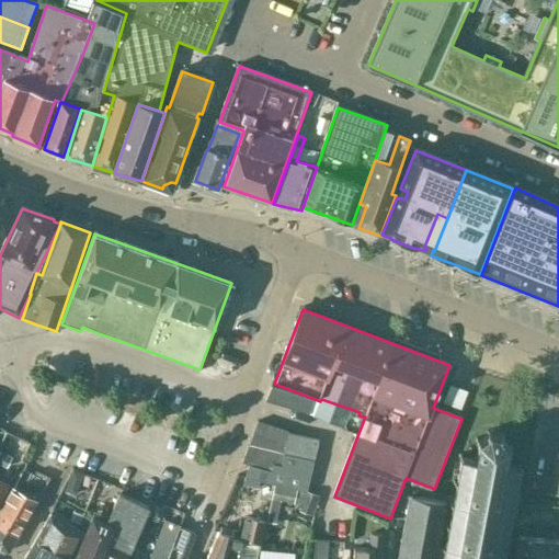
[(310,415),(315,401),(272,387),(266,402),(310,415)]
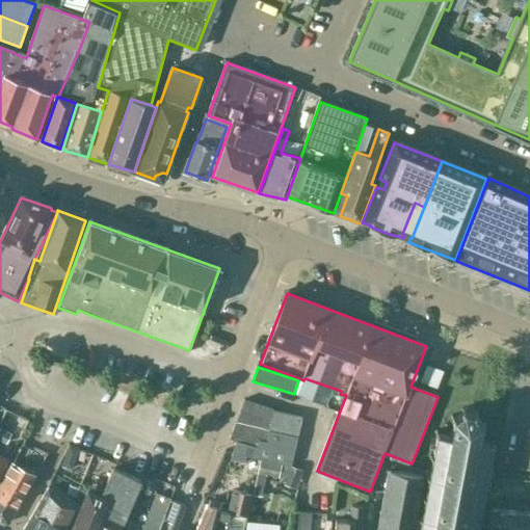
[(445,373),(428,367),(422,383),(439,390),(445,373)]
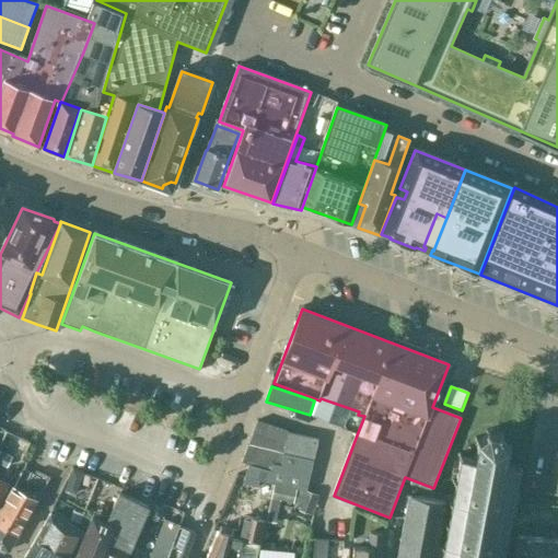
[(358,432),(364,416),(358,415),(359,411),(321,398),(320,400),(314,416),(344,428),(358,432)]
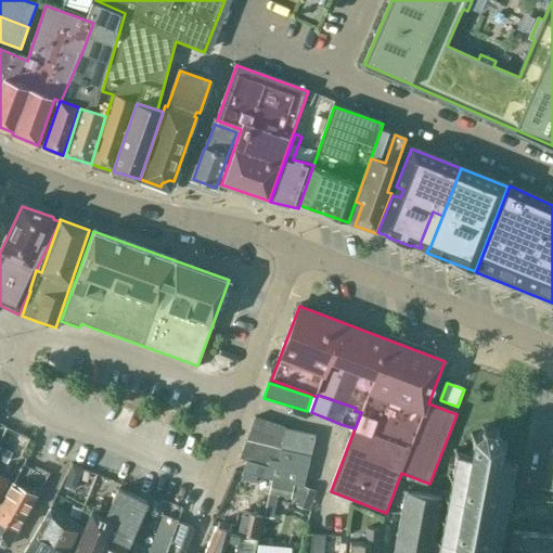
[(279,462),(281,450),(286,428),(255,419),(240,459),(247,461),(268,467),(271,459),(279,462)]
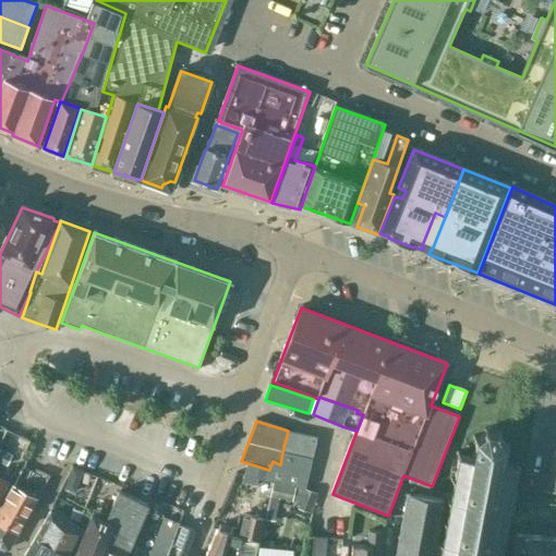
[(440,545),(437,544),(445,502),(407,494),(407,496),(408,496),(405,516),(402,515),(402,517),(405,517),(400,538),(399,536),(399,539),(400,539),(397,555),(502,555),(506,536),(509,536),(509,534),(506,533),(510,515),(514,515),(514,514),(515,515),(519,492),(518,492),(518,491),(515,490),(518,470),(521,470),(522,468),(519,467),(519,463),(517,463),(516,467),(505,464),(507,447),(511,447),(510,444),(507,445),(502,437),(504,433),(500,432),(498,435),(490,434),(488,430),(485,431),(486,434),(479,439),(475,437),(473,440),(476,442),(474,458),(462,456),(459,452),(457,455),(459,458),(456,479),(452,479),(451,482),(455,482),(451,500),(448,500),(448,503),(451,504),(447,522),(444,522),(444,524),(447,526),(444,544),(440,544),(440,545)]
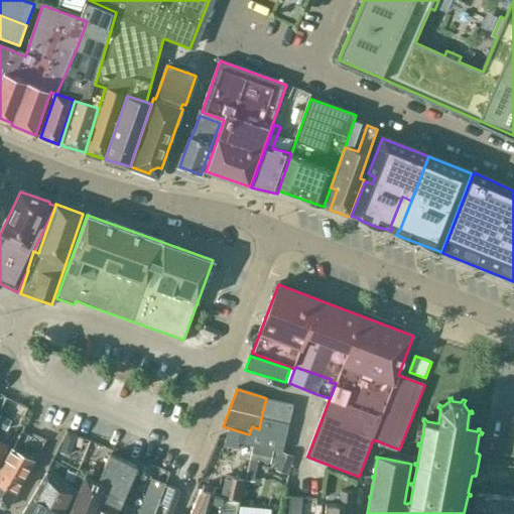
[(289,423),(293,405),(266,399),(262,417),(289,423)]
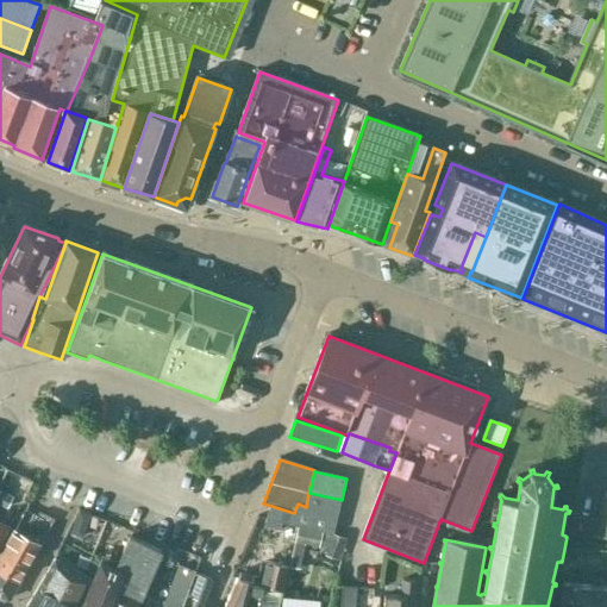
[(13,498),(0,490),(0,506),(7,509),(13,498)]
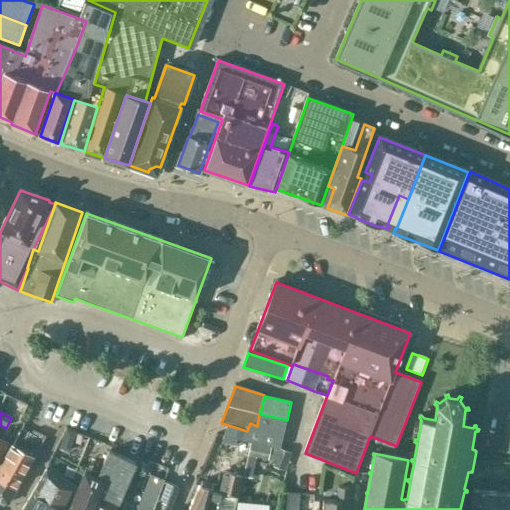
[(287,421),(259,415),(257,426),(250,423),(247,431),(228,425),(225,436),(246,442),(281,449),(287,421)]
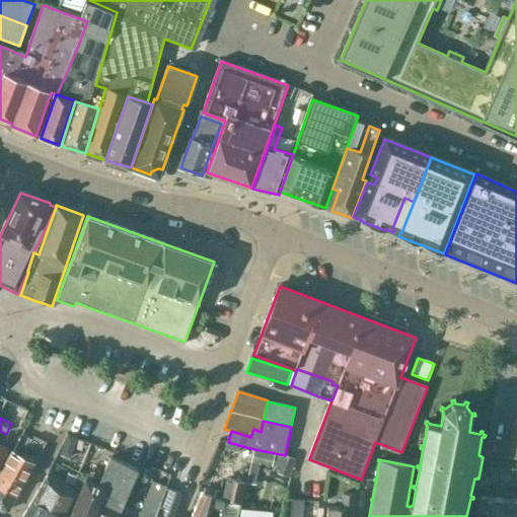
[(516,422),(513,422),(506,460),(508,460),(508,457),(516,457),(516,422)]
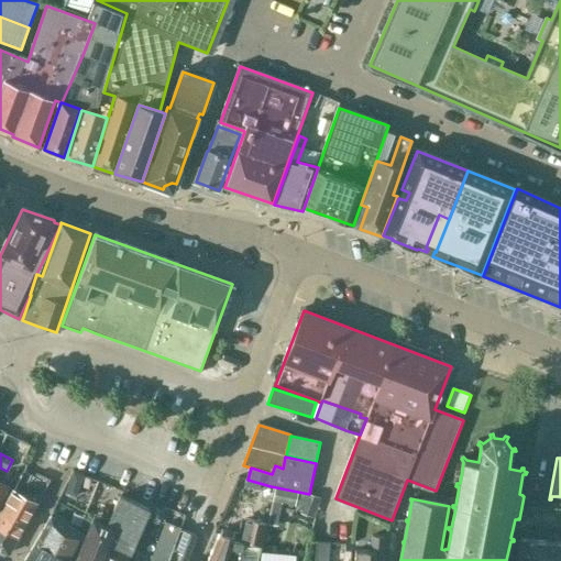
[(0,507),(10,488),(0,484),(0,507)]
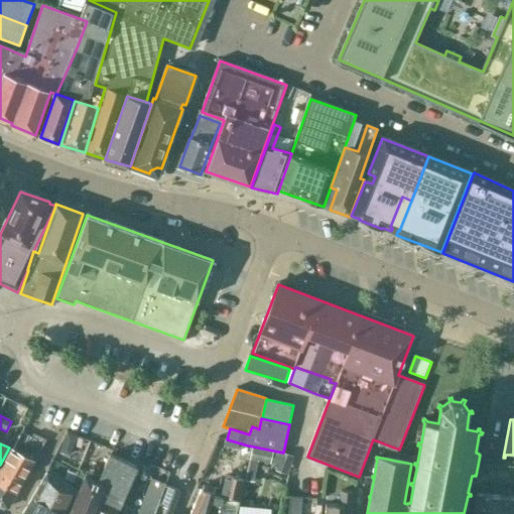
[(283,454),(254,447),(251,461),(272,465),(278,466),(276,472),(287,476),(287,475),(290,476),(295,458),(283,454)]
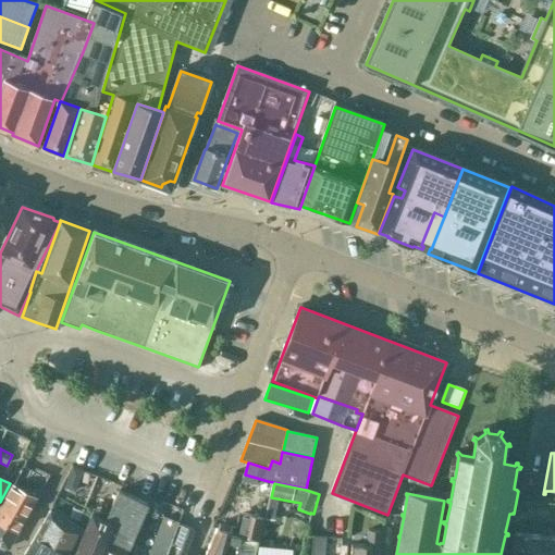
[(0,544),(10,550),(37,500),(13,486),(0,509),(0,544)]
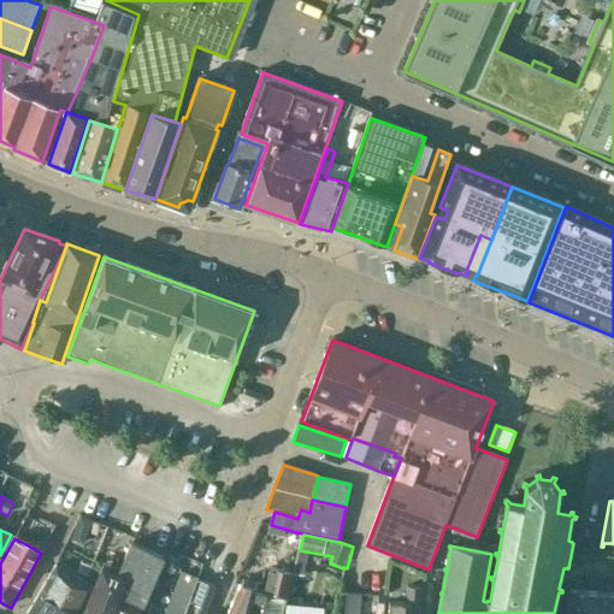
[(113,613),(122,596),(145,607),(166,559),(133,543),(118,577),(102,570),(83,613),(113,613)]
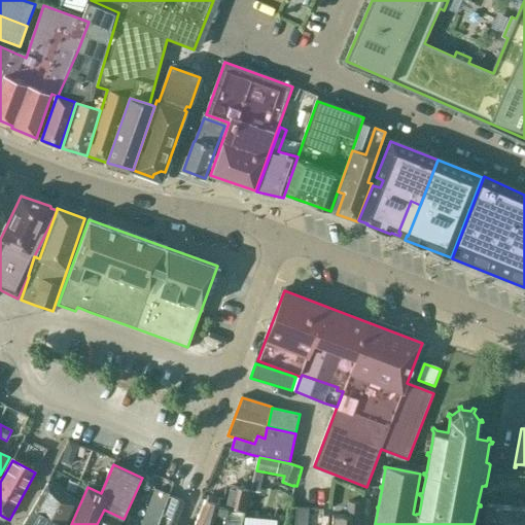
[(67,524),(70,520),(80,501),(48,485),(25,524),(67,524)]
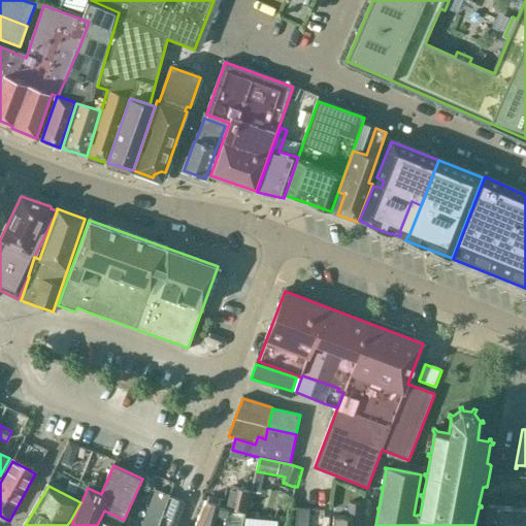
[(215,507),(228,511),(247,515),(252,493),(232,489),(228,488),(225,500),(208,496),(206,501),(196,525),(214,525),(215,523),(212,522),(215,507)]
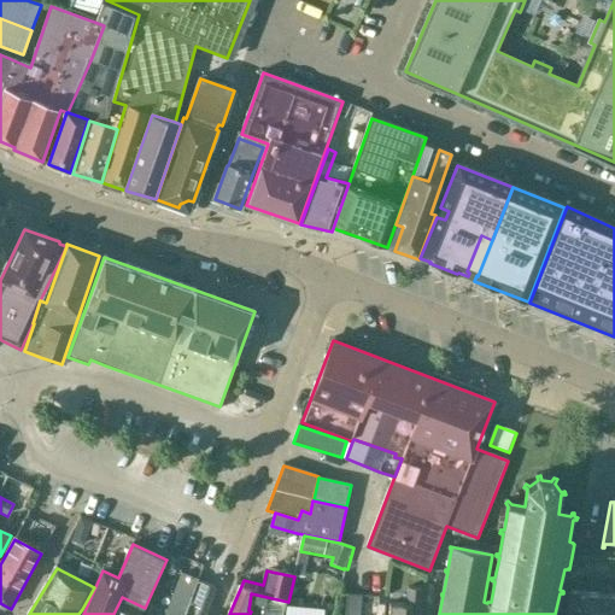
[(206,614),(216,589),(198,581),(189,605),(175,599),(169,614),(206,614)]
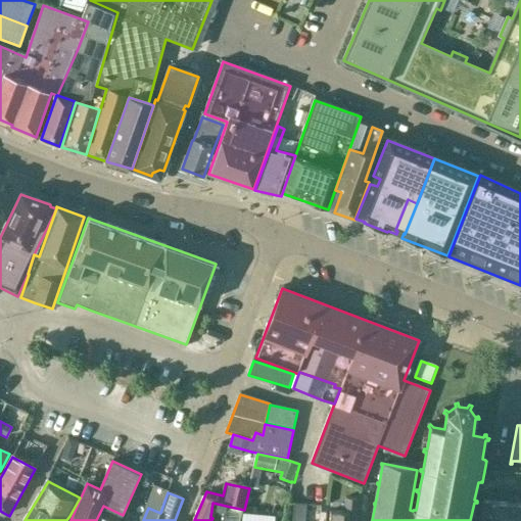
[(356,520),(358,500),(346,499),(345,513),(331,512),(329,520),(356,520)]
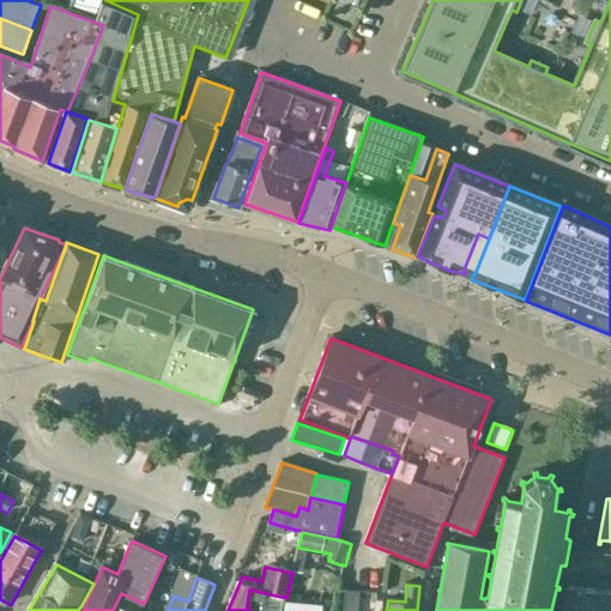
[(610,590),(566,587),(563,610),(610,610),(610,590)]
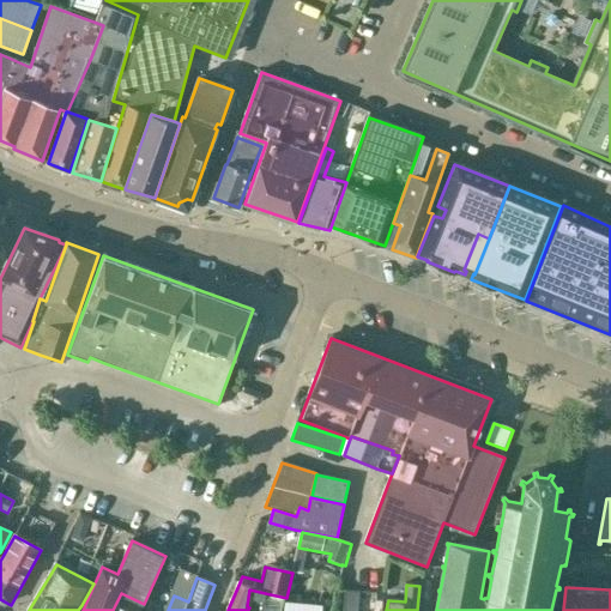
[(260,610),(265,593),(249,590),(247,606),(249,608),(260,610)]
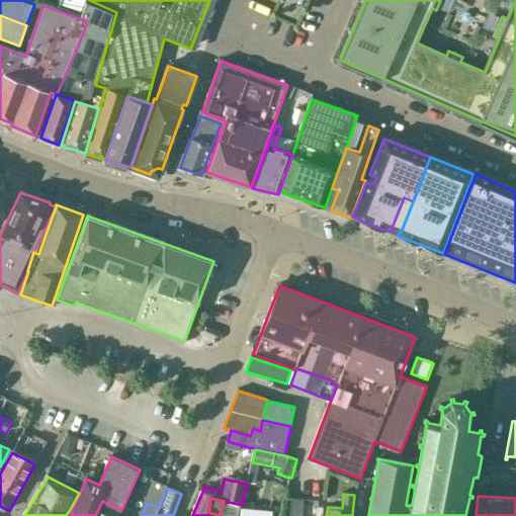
[(119,515),(121,510),(102,501),(95,515),(119,515)]
